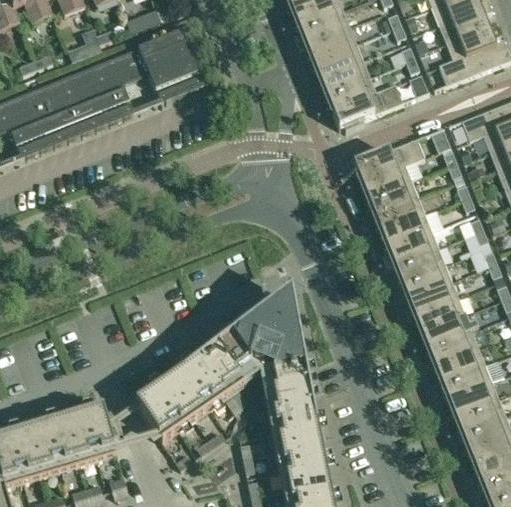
[(0,0),(0,31),(20,24),(10,0),(0,0)]
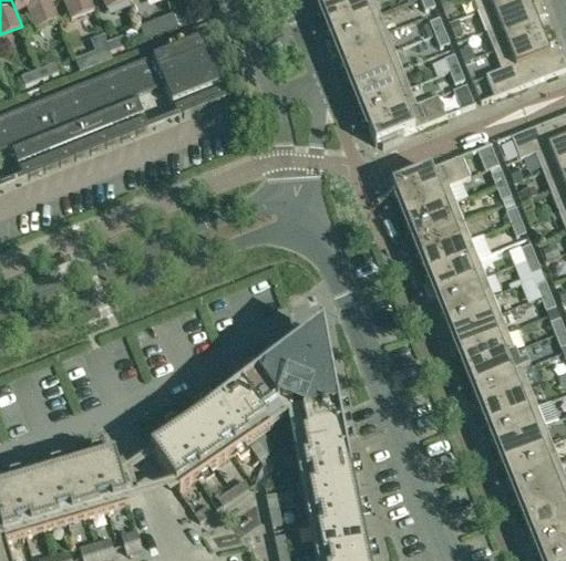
[(11,0),(22,27),(23,27),(17,10),(27,6),(35,28),(59,19),(51,0),(11,0)]
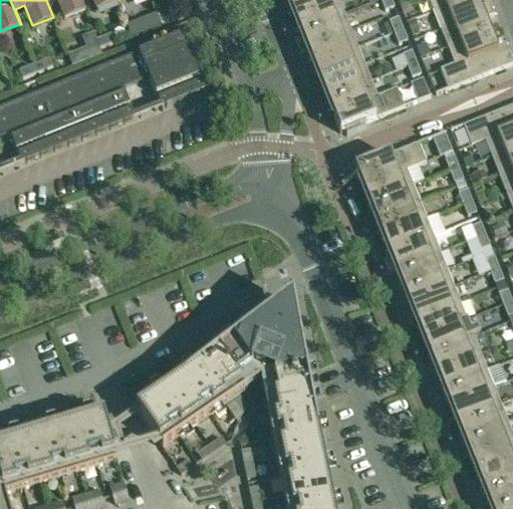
[(65,16),(85,8),(81,0),(46,0),(53,17),(53,16),(47,1),(49,0),(58,0),(65,16)]
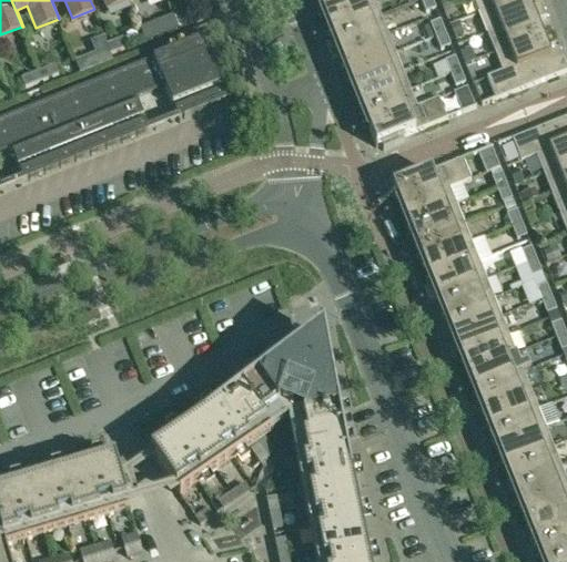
[(103,0),(107,8),(124,0),(90,0),(94,9),(95,9),(91,0),(103,0)]
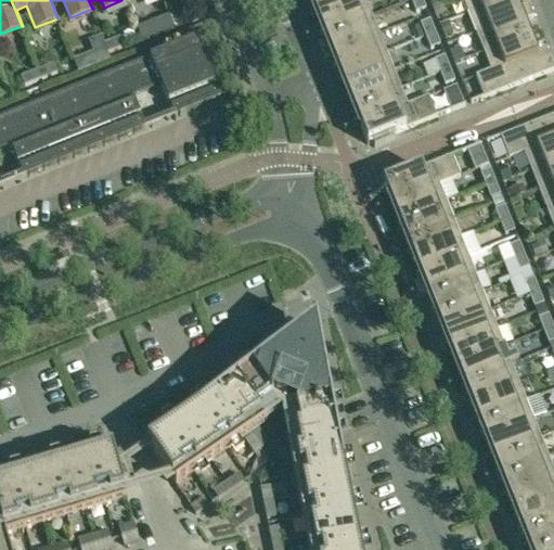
[(310,0),(316,13),(348,0),(310,0)]
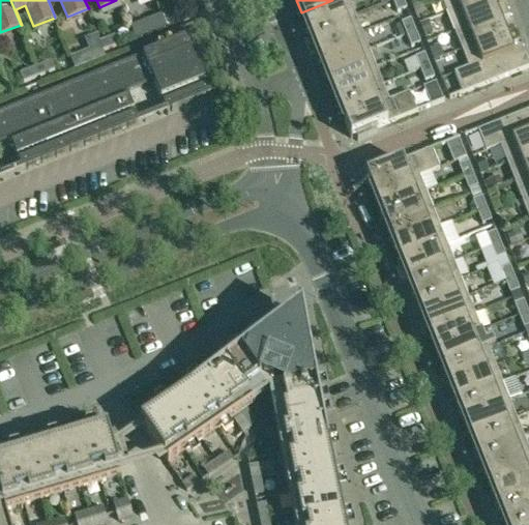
[(309,30),(355,11),(350,0),(332,0),(301,12),(309,30)]
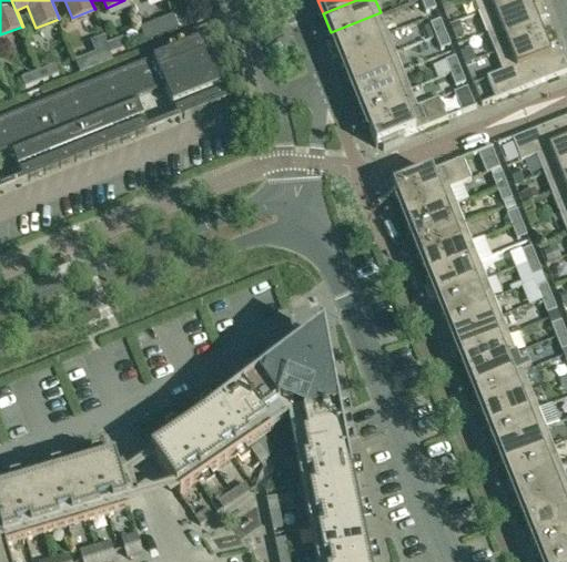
[(423,0),(426,9),(436,4),(434,0),(423,0)]
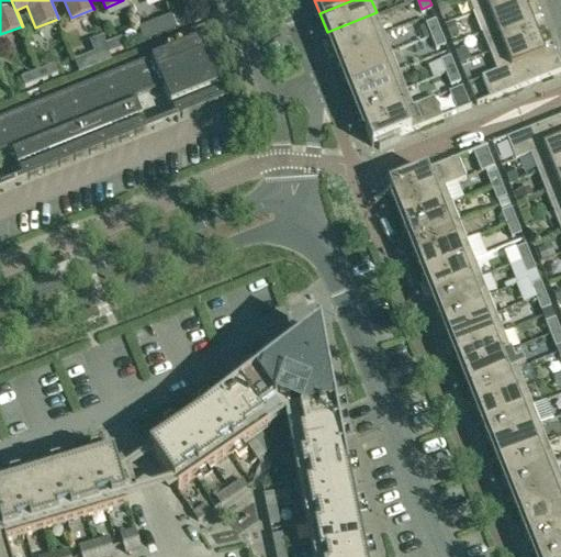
[(470,0),(474,10),(498,0),(470,0)]
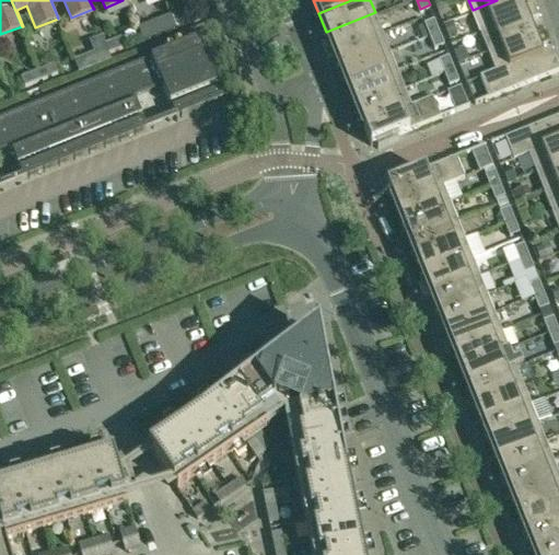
[(480,29),(536,7),(534,0),(525,3),(524,0),(497,0),(473,10),(480,29)]
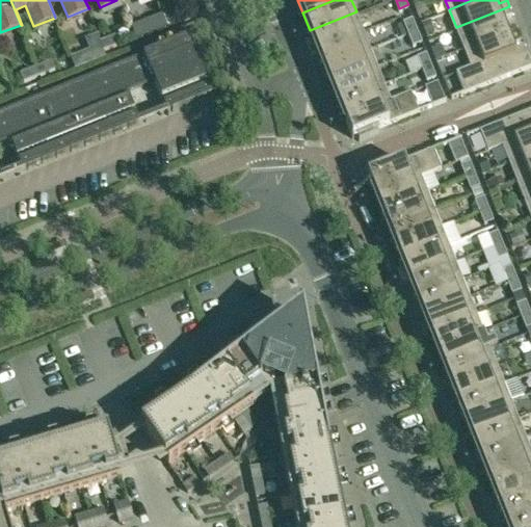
[(164,12),(168,22),(184,16),(180,6),(164,12)]
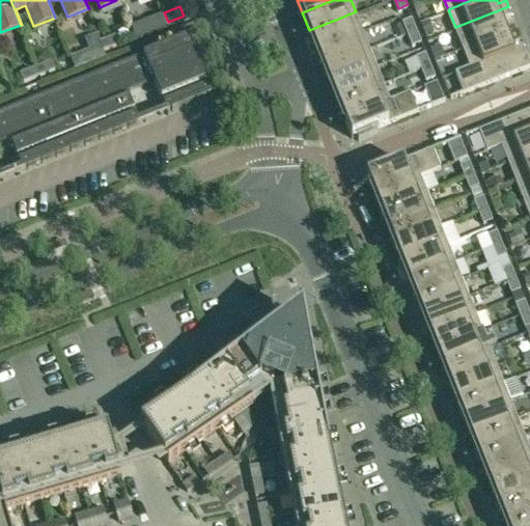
[(455,27),(463,46),(508,28),(503,16),(511,12),(508,6),(455,27)]
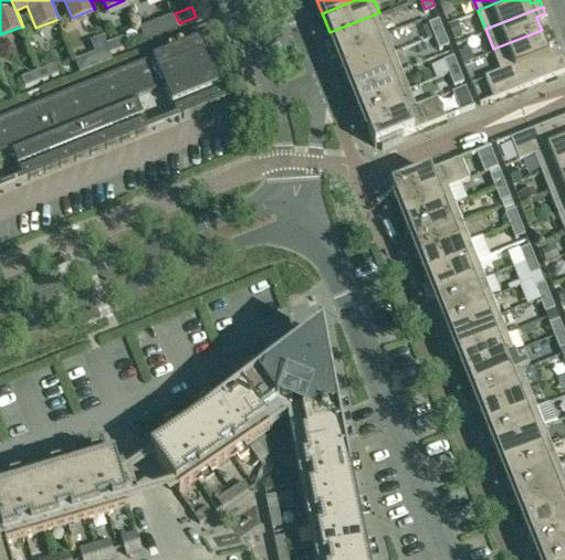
[(179,25),(178,23),(174,11),(140,24),(145,37),(146,39),(179,25)]
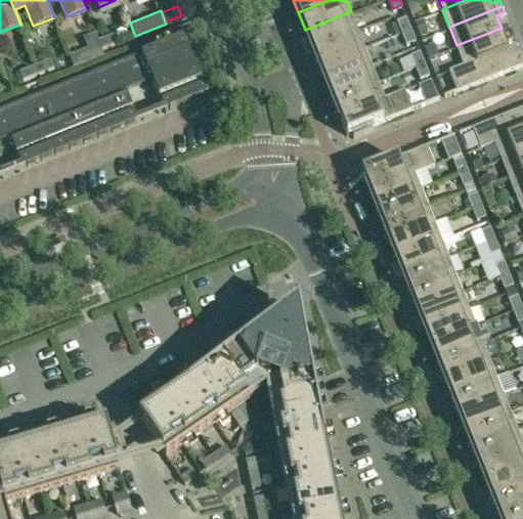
[(351,11),(305,30),(311,47),(358,28),(351,11)]
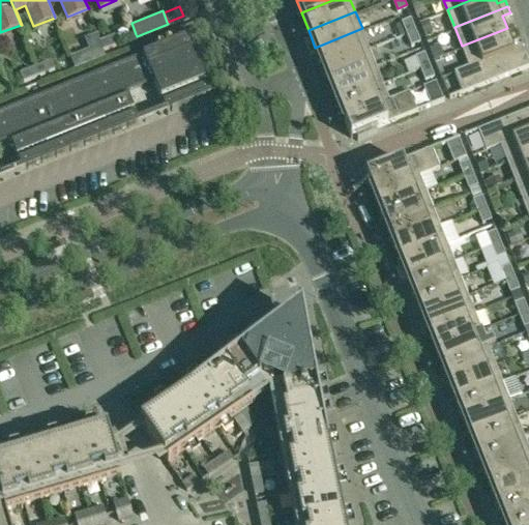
[(402,19),(407,30),(416,27),(411,15),(402,19)]
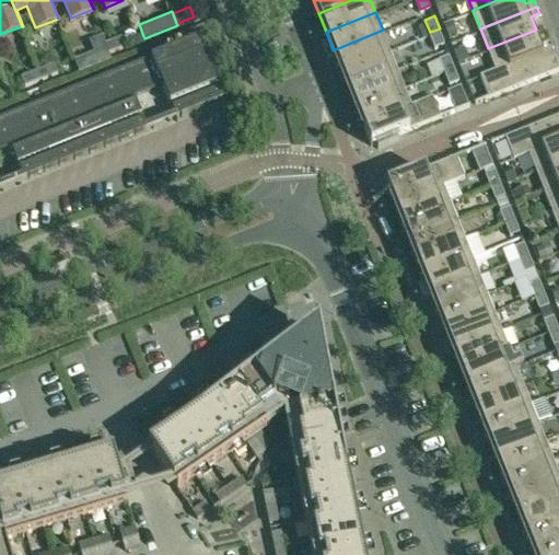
[(440,29),(430,32),(435,45),(445,42),(440,29)]
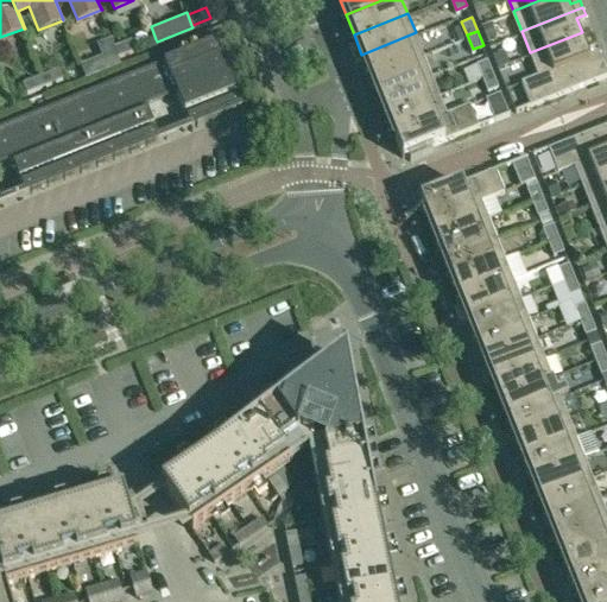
[(416,32),(361,55),(370,74),(424,52),(416,32)]
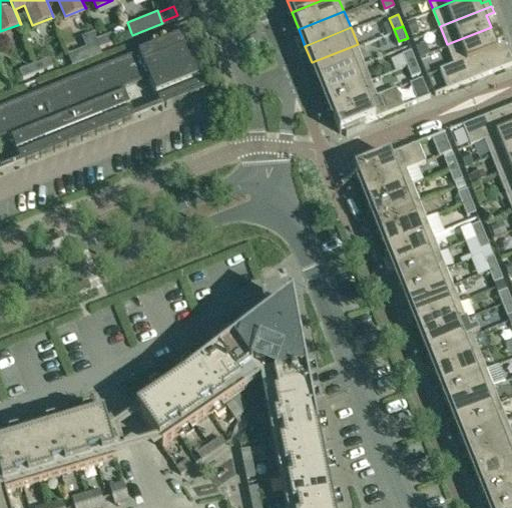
[(495,39),(491,27),(447,44),(454,61),(505,40),(503,36),(495,39)]
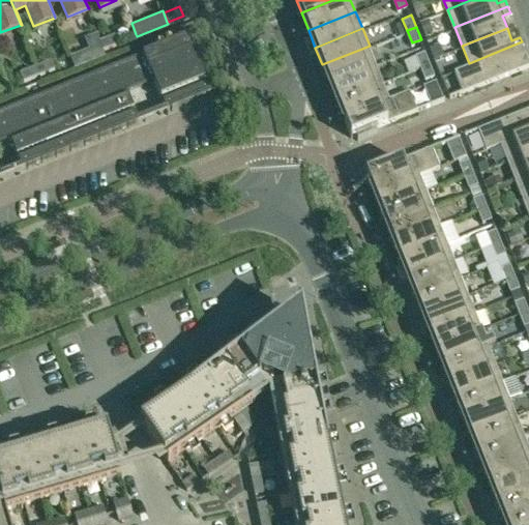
[(100,38),(104,47),(119,40),(115,32),(100,38)]
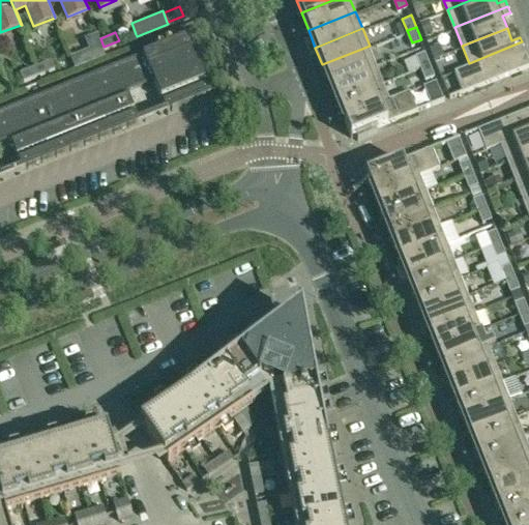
[(77,143),(85,140),(86,142),(92,139),(91,138),(99,134),(100,136),(106,134),(106,132),(114,128),(115,129),(120,127),(120,126),(128,122),(129,124),(135,122),(135,120),(140,118),(128,89),(155,79),(167,108),(172,105),(172,107),(182,103),(181,101),(196,95),(197,97),(206,93),(206,91),(211,89),(189,33),(0,109),(0,140),(10,137),(23,165),(28,163),(28,165),(34,163),(33,161),(42,157),(42,158),(49,156),(48,154),(57,151),(57,153),(63,150),(62,149),(70,145),(71,147),(78,145),(77,143)]
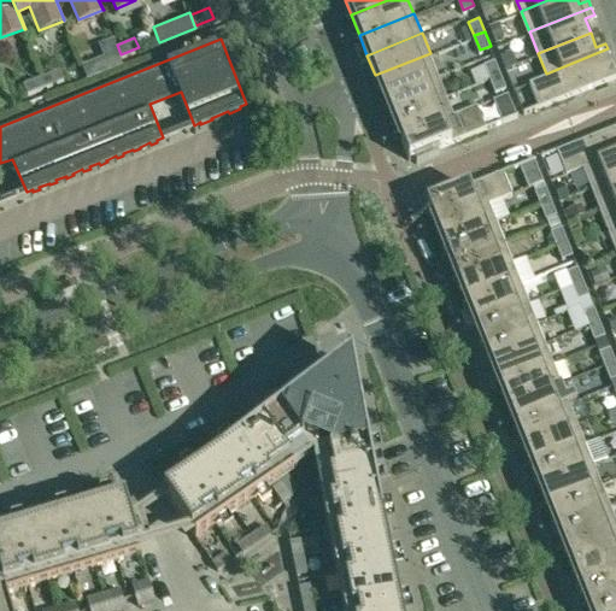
[(615,69),(608,48),(546,74),(529,80),(539,104),(615,72),(615,69)]
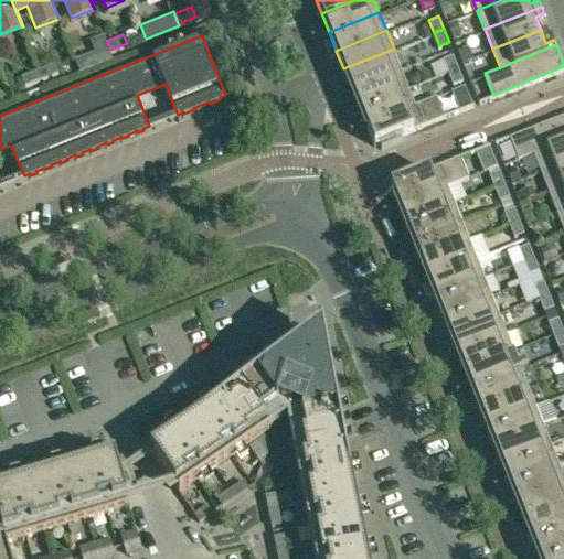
[(351,87),(401,67),(394,49),(343,68),(351,87)]
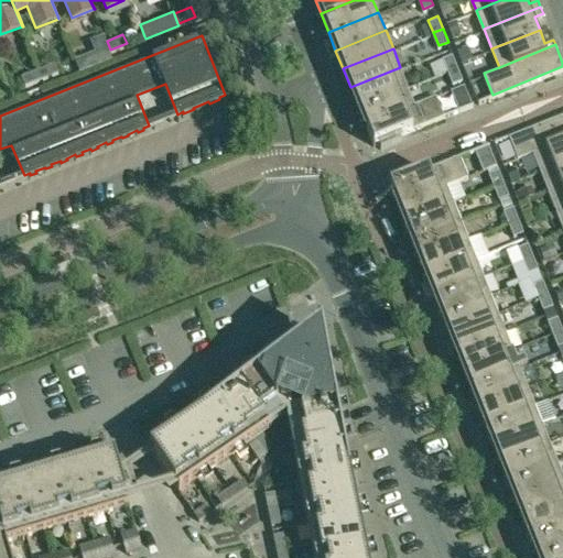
[(96,63),(90,51),(75,56),(79,68),(96,63)]
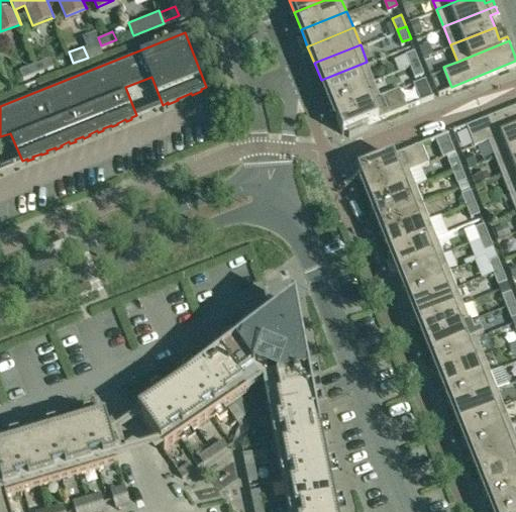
[(406,52),(410,64),(419,60),(415,48),(406,52)]
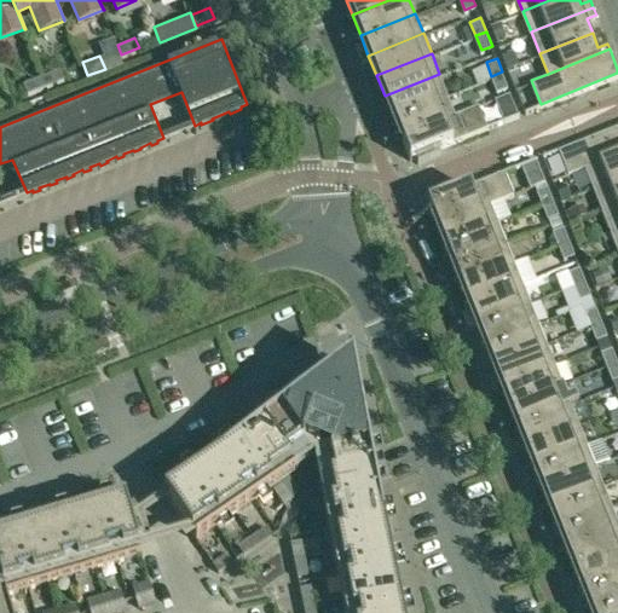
[(42,74),(46,85),(64,77),(61,67),(42,74)]
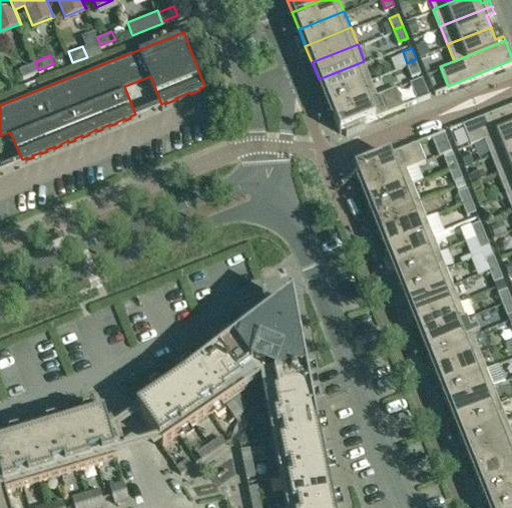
[(416,59),(407,63),(412,75),(421,71),(416,59)]
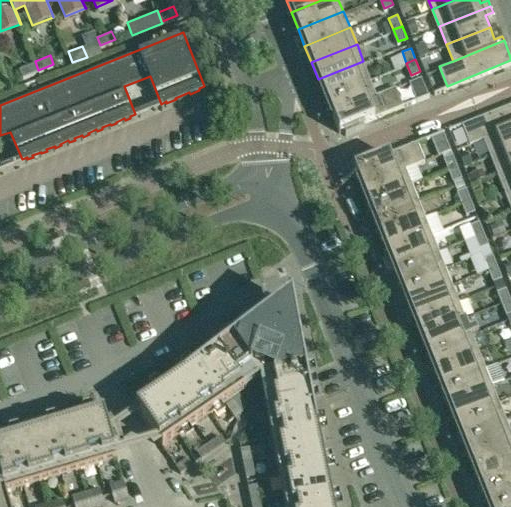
[(38,70),(35,61),(20,67),(23,76),(38,70)]
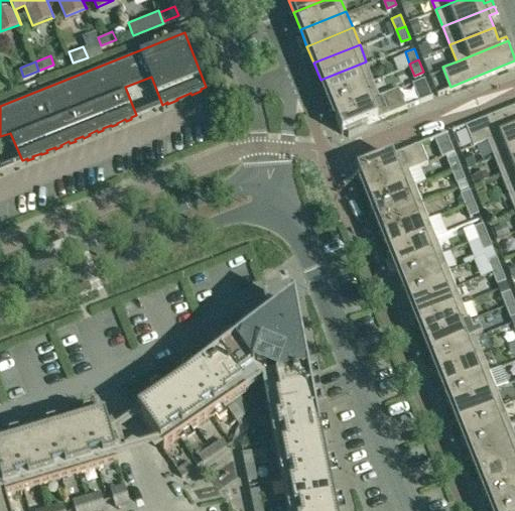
[(328,97),(373,78),(366,61),(320,80),(328,97)]
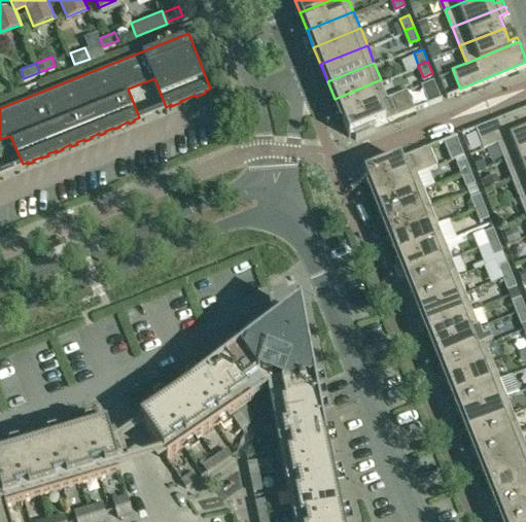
[(434,77),(421,82),(428,101),(442,96),(434,77)]
